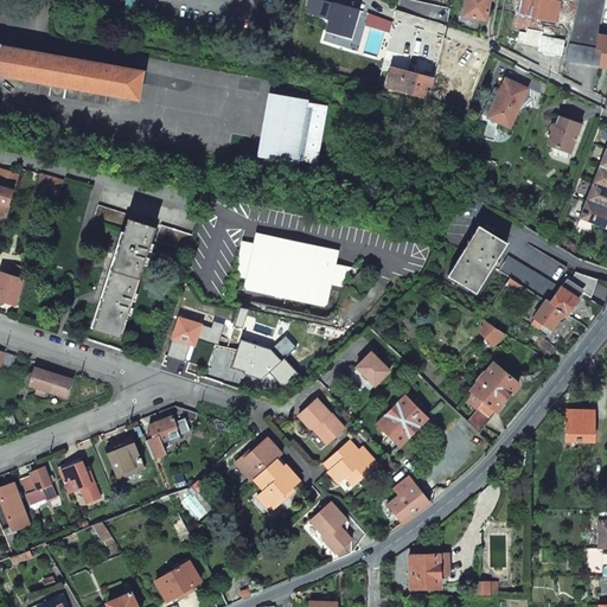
[(333,4),(320,0),(307,0),(305,13),(328,19),(333,4)]
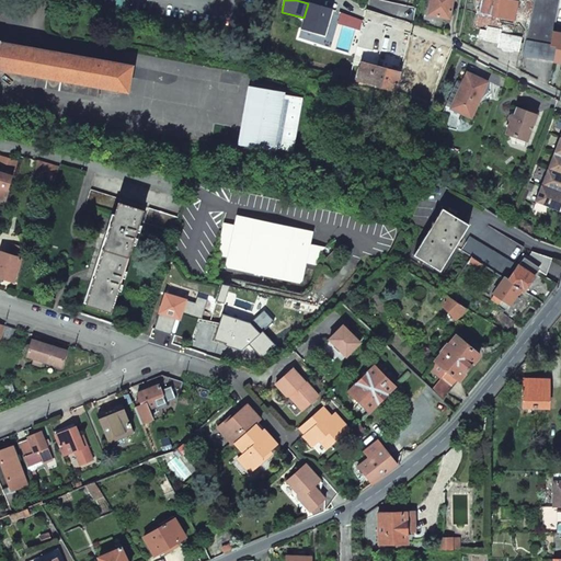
[(451,0),(430,0),(427,14),(449,18),(451,0)]
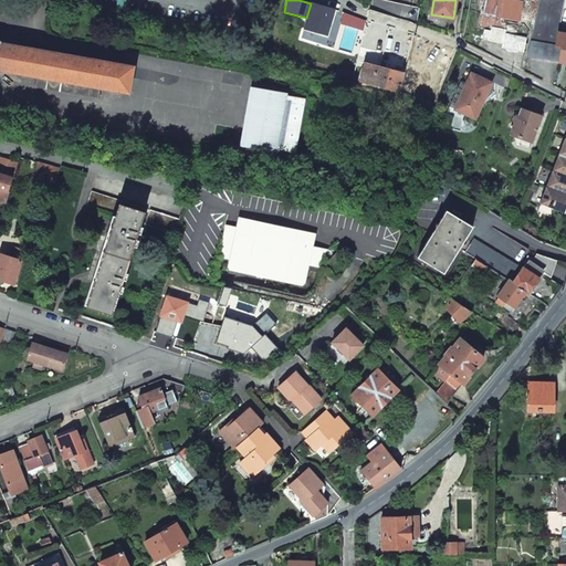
[(522,2),(511,0),(479,0),(479,1),(484,2),(480,25),(491,28),(490,31),(485,30),(483,39),(503,43),(502,48),(523,53),(526,40),(504,34),(505,31),(504,30),(507,19),(517,21),(522,2)]
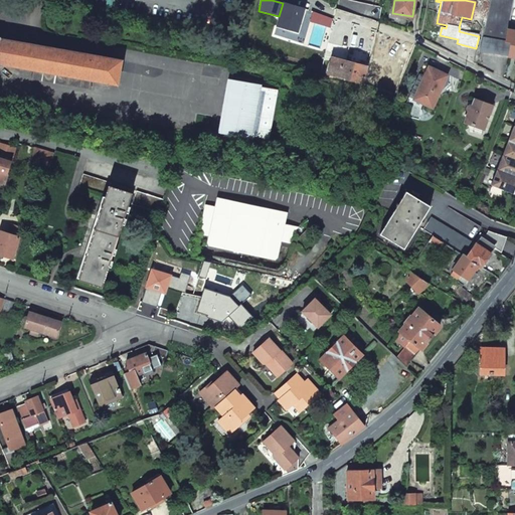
[(490,0),(480,50),(514,56),(514,57),(514,59),(514,27),(509,26),(513,0),(490,0)]
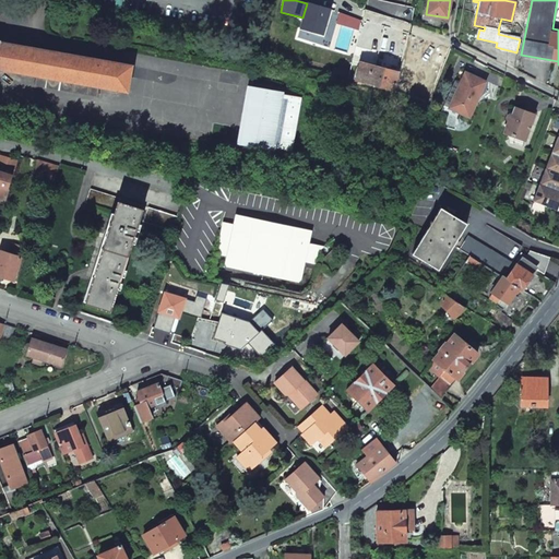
[(328,9),(307,3),(302,18),(300,27),(321,34),(328,9)]
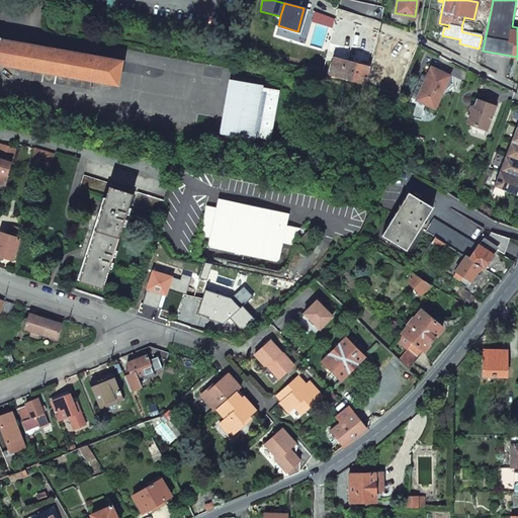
[(254,23),(247,22),(242,54),(248,55),(254,23)]
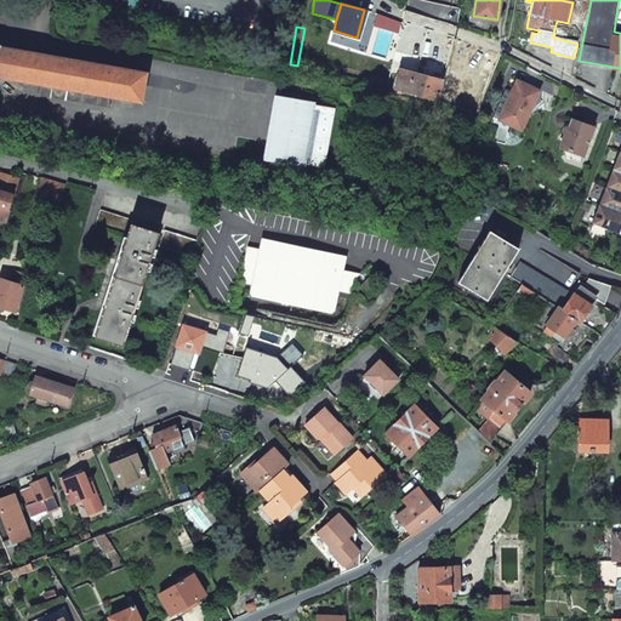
[(317,44),(308,43),(306,55),(313,56),(317,44)]
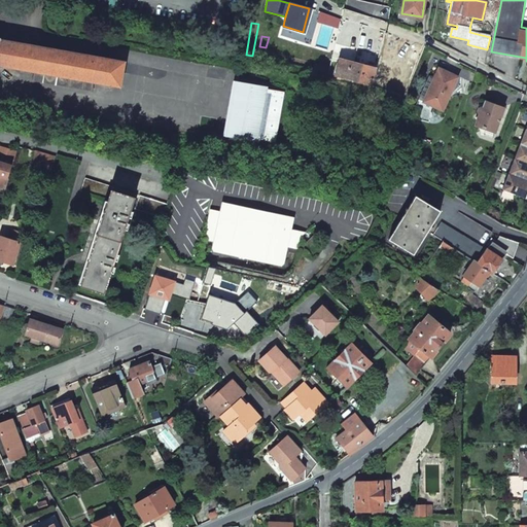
[(11,39),(0,37),(0,64),(7,65),(7,64),(132,86),(136,63),(11,40),(11,39)]
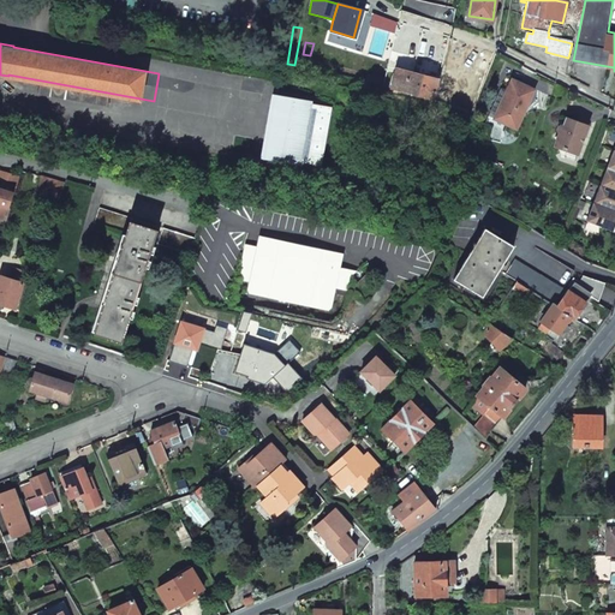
[(416,75),(396,70),(392,88),(433,99),(437,79),(433,78),(435,71),(417,66),(416,75)]
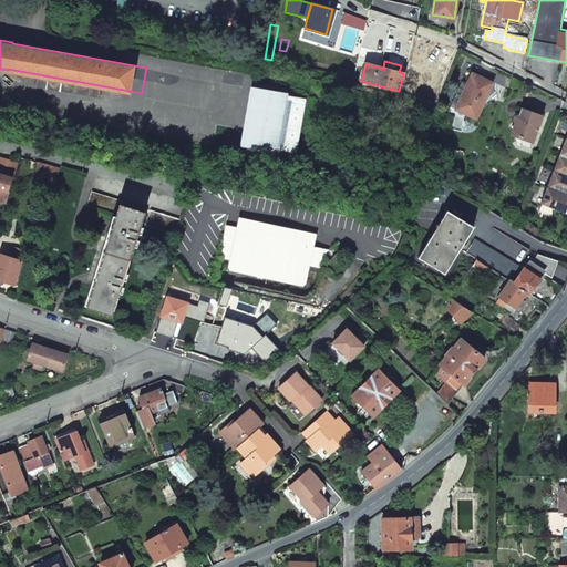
[(492,83),(474,75),(467,91),(465,90),(456,109),(476,119),(492,83)]
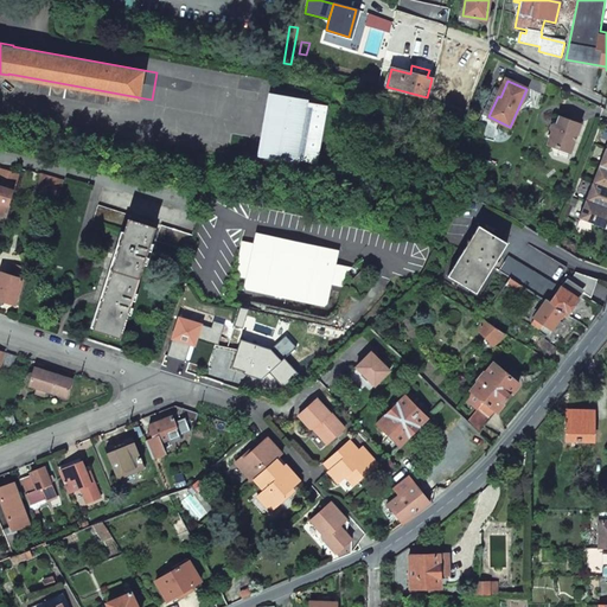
[(306,102),(270,95),(261,155),(295,163),(296,161),(317,165),(326,107),(306,103),(306,102)]
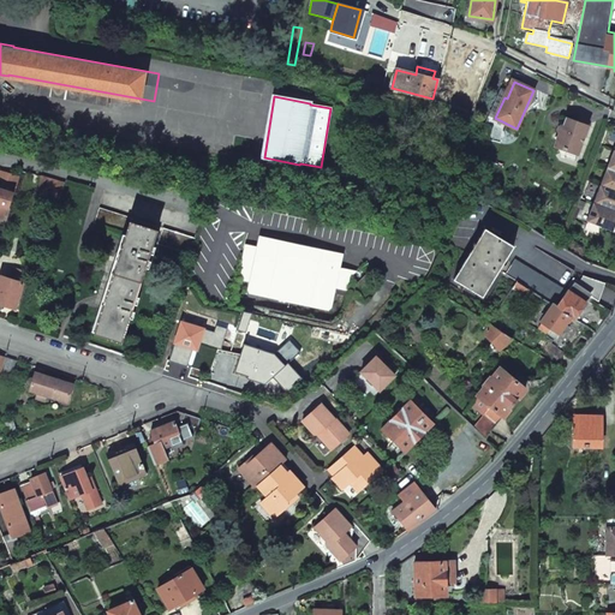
[(559,135),(554,145),(557,148),(577,155),(583,141),(587,126),(567,119),(563,126),(561,125),(557,126),(556,130),(559,135)]
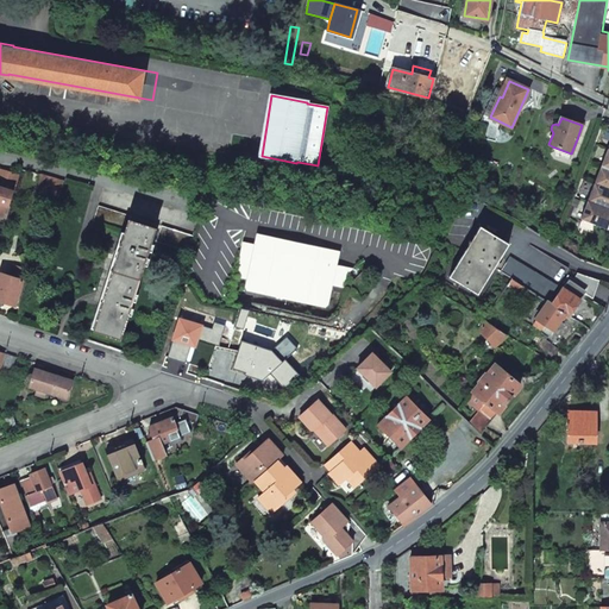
[(608,168),(601,165),(594,183),(608,188),(608,168)]
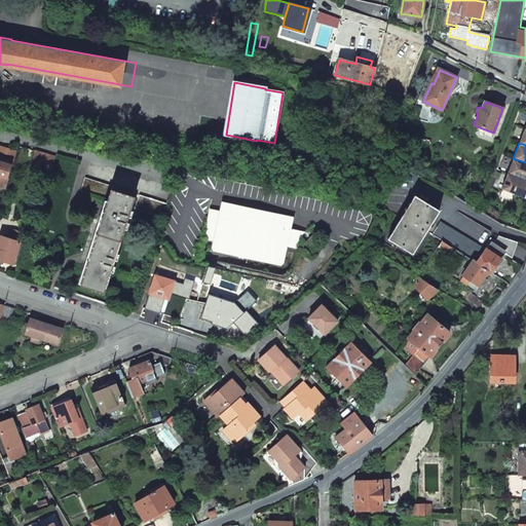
[(0,188),(4,190),(8,177),(15,151),(0,146),(0,188)]
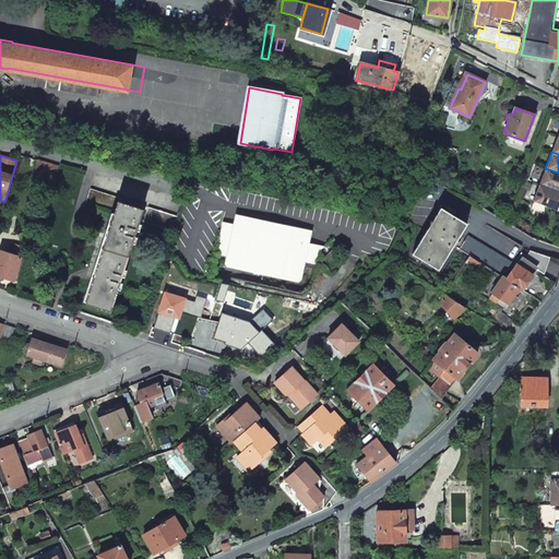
[(45,181),(50,165),(36,161),(31,177),(45,181)]
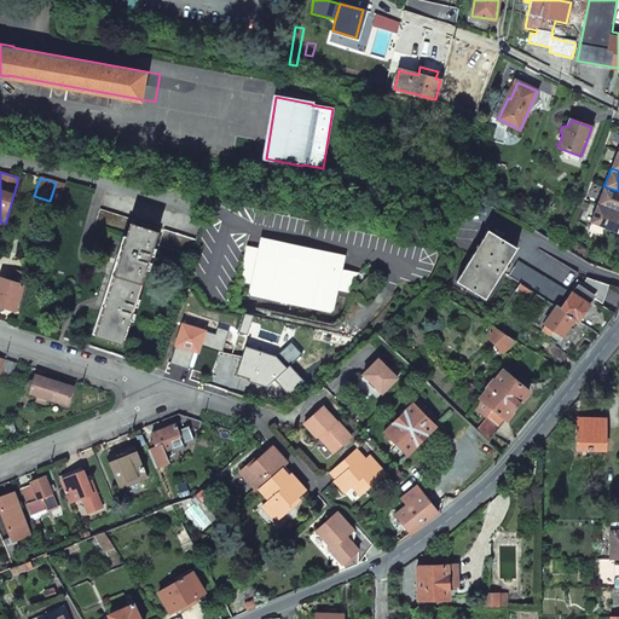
[(58,203),(64,185),(56,183),(50,201),(58,203)]
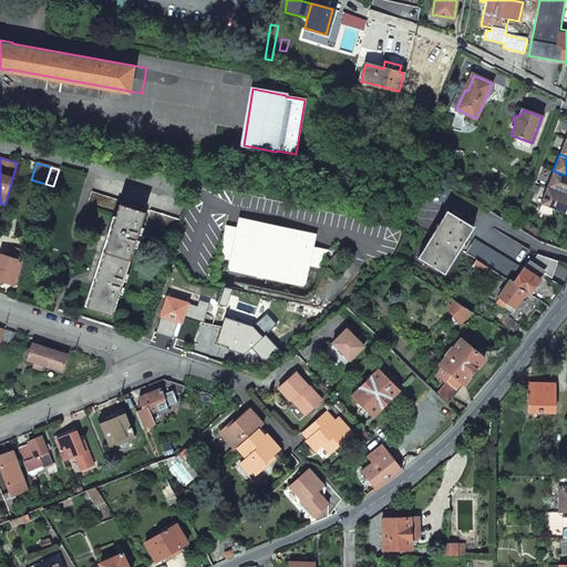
[(566,175),(553,171),(547,186),(566,194),(566,175)]
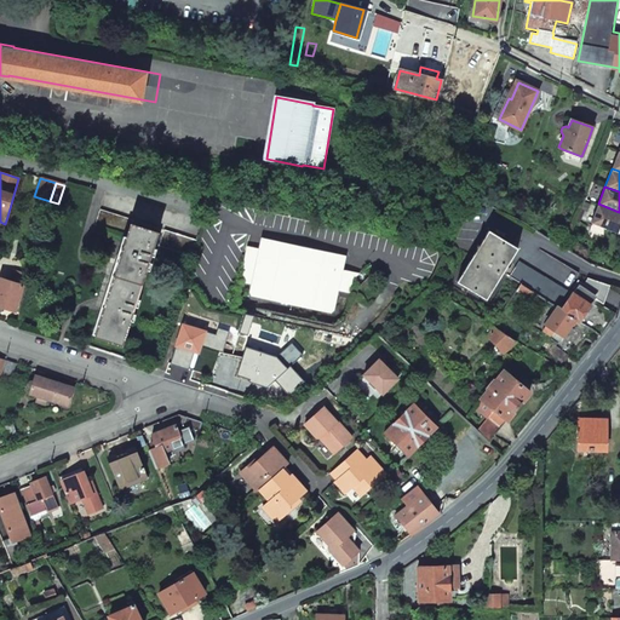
[(619,212),(598,204),(592,222),(607,228),(618,231),(619,225),(619,212)]
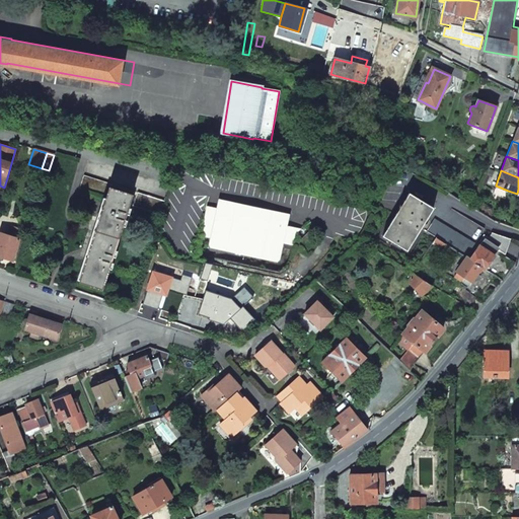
[(134,192),(84,175),(79,189),(107,198),(80,281),(102,288),(129,205),(130,205),(134,192)]
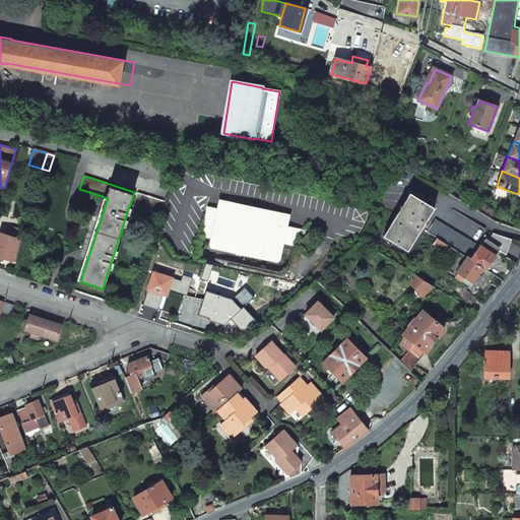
[(506,198),(509,191),(497,186),(495,190),(494,193),(506,198)]
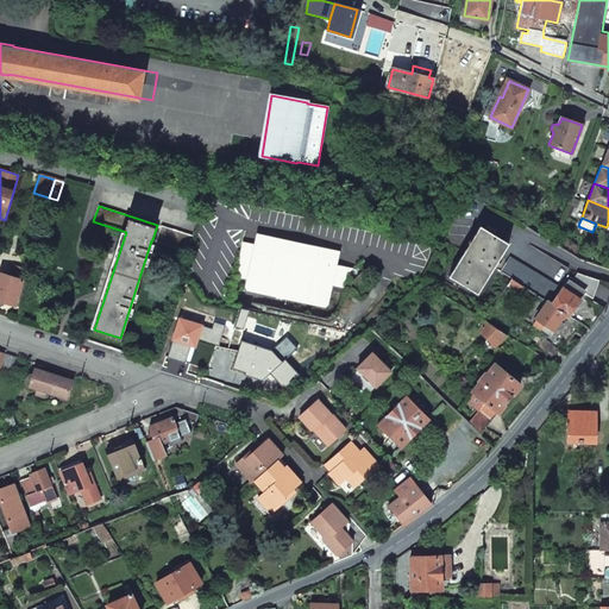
[(193,237),(162,226),(157,242),(188,252),(193,237)]
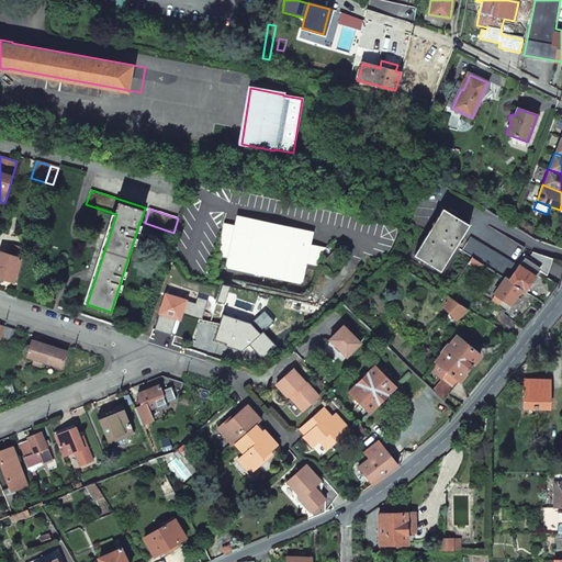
[(469,224),(442,209),(415,256),(440,271),(469,224)]
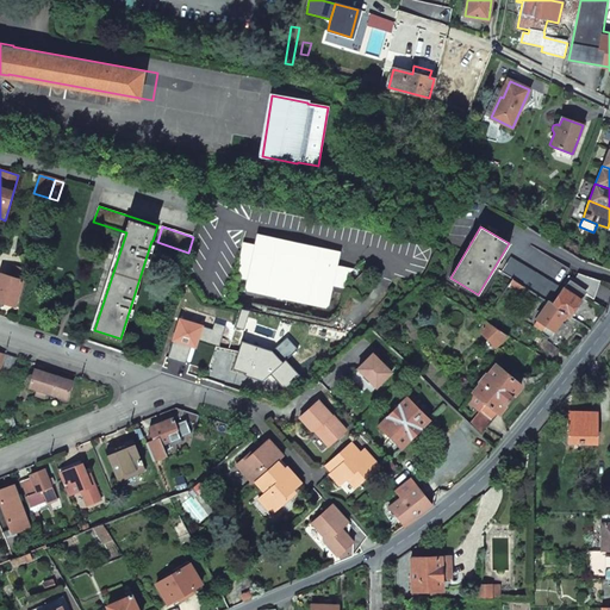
[(340,251),(259,234),(247,287),(249,291),(325,307),(329,305),(340,251)]
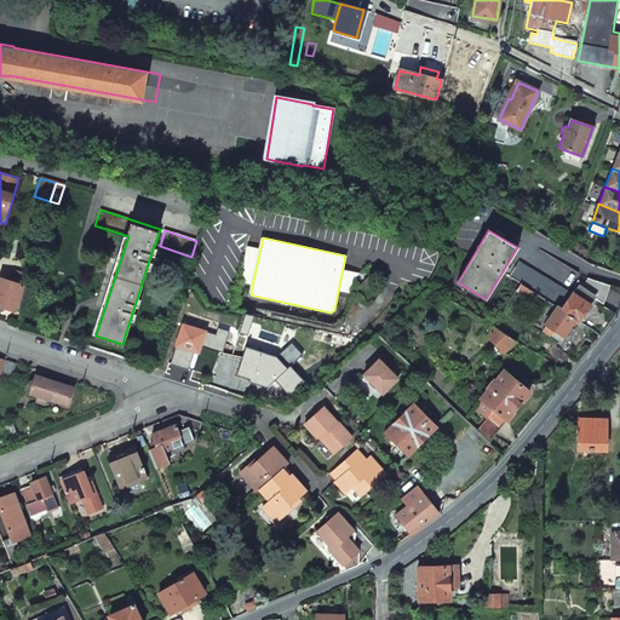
[(567,292),(521,262),(511,276),(522,283),(521,285),(533,293),(556,309),(558,305),(567,292)]
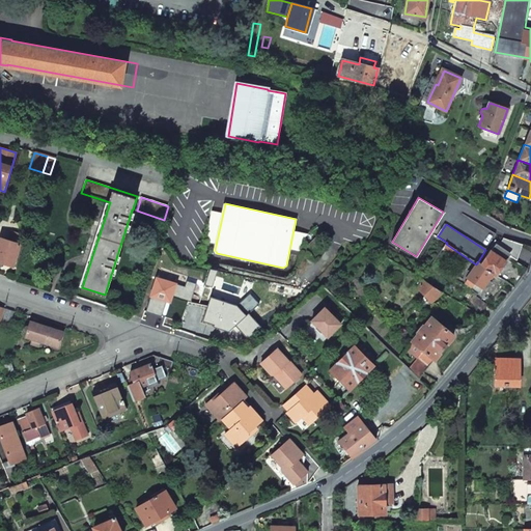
[(0,238),(0,261),(3,262),(14,266),(20,244),(0,238)]
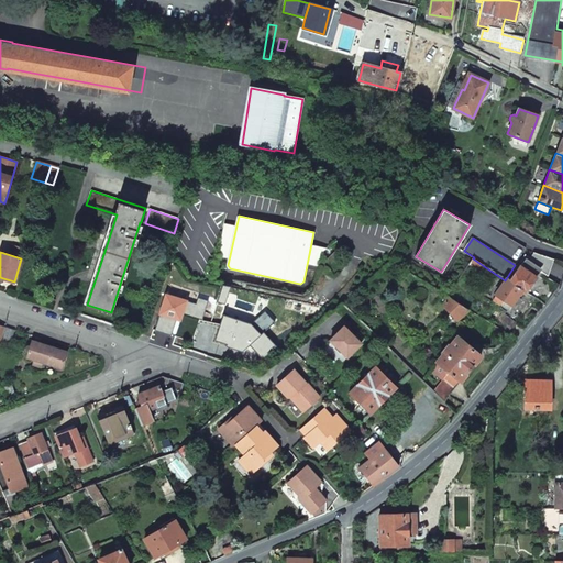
[(553,258),(533,252),(529,260),(526,257),(510,279),(507,277),(505,280),(521,290),(525,293),(539,272),(548,275),(550,267),(553,258)]
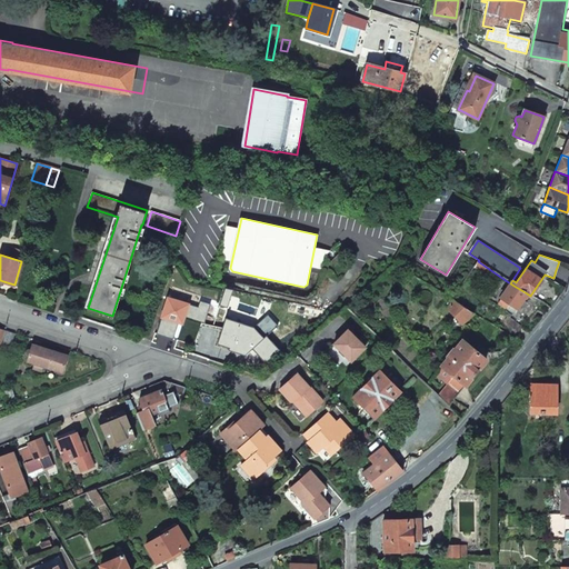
[(489,269),(478,261),(475,267),(483,272),(486,270),(488,271),(489,269)]
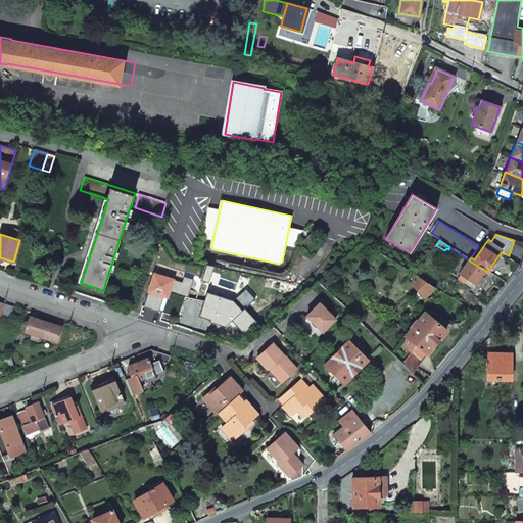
[(478,279),(484,270),(469,260),(458,278),(472,287),(478,279)]
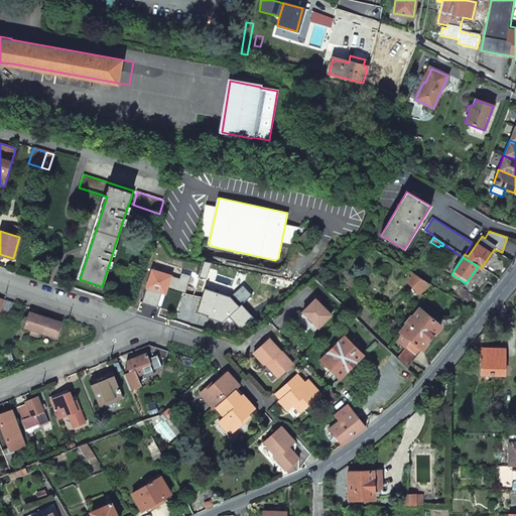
[(153,269),(142,302),(161,308),(168,287),(184,292),(190,275),(181,272),(179,278),(153,269)]
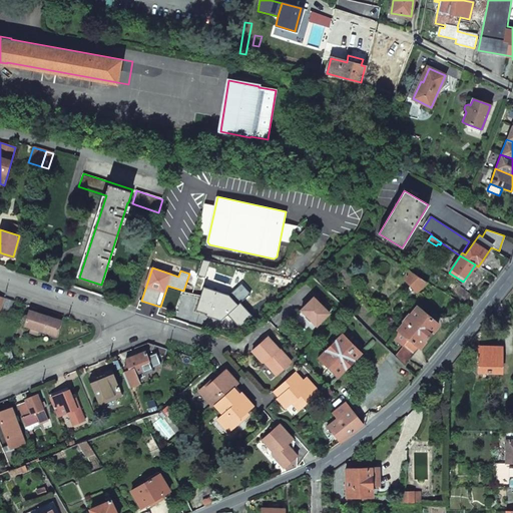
[(408,269),(407,269),(405,271),(407,274),(403,277),(416,292),(426,283),(408,269)]
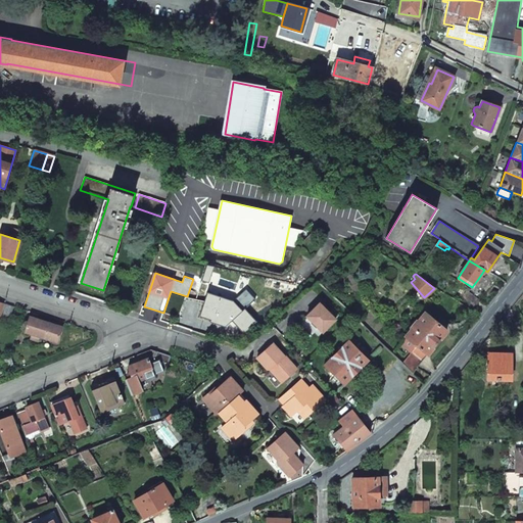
[(233,300),(208,292),(198,318),(226,327),(232,321),(244,334),(257,323),(245,308),(255,299),(245,289),(233,300)]
